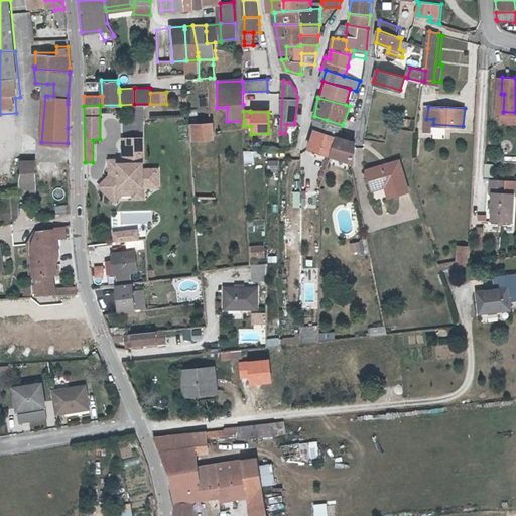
[(515,122),(515,112),(503,112),(502,122),(515,122)]
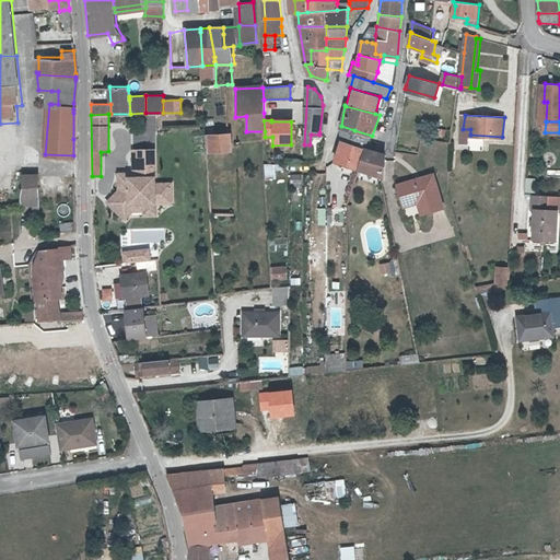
[(369,142),(372,136),(354,130),(341,126),(341,133),(369,142)]
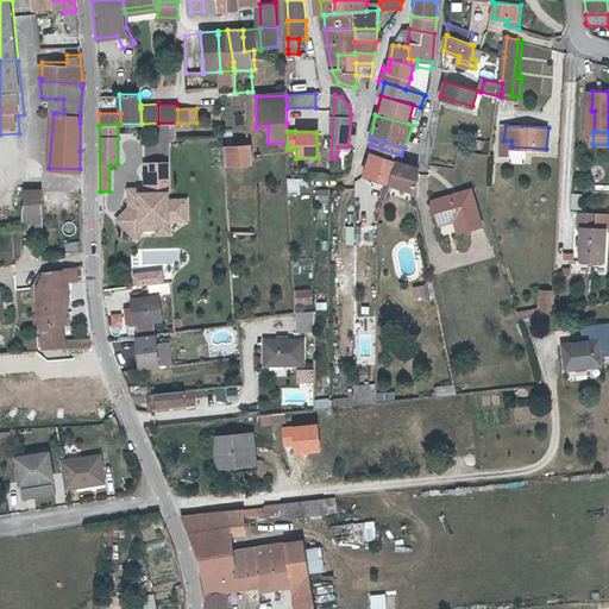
[(399,162),(401,155),(371,145),(370,154),(399,162)]
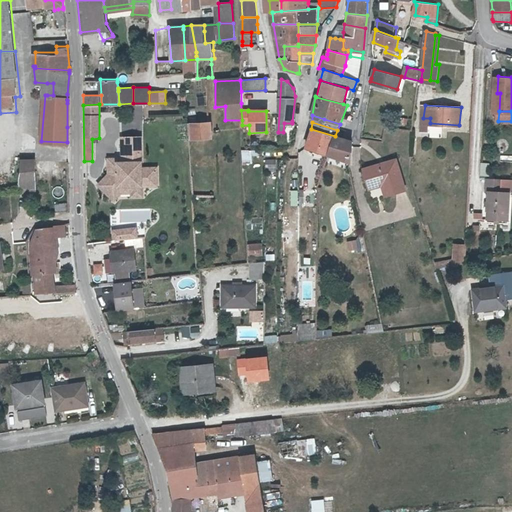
[(189,124),(190,140),(211,139),(210,124),(189,124)]
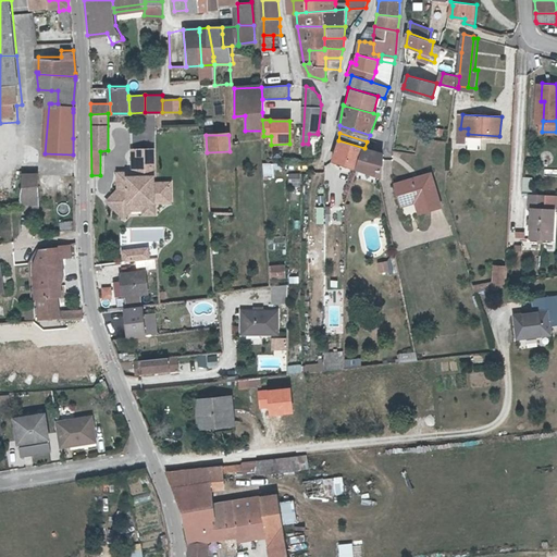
[(357,168),(364,148),(338,140),(333,160),(357,168)]
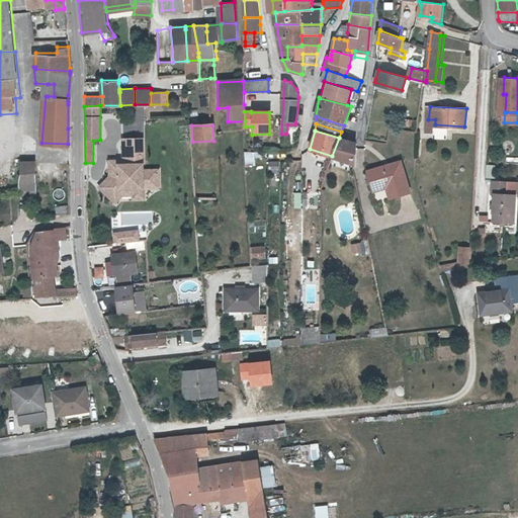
[(332,156),(354,163),(355,143),(339,138),(332,156)]
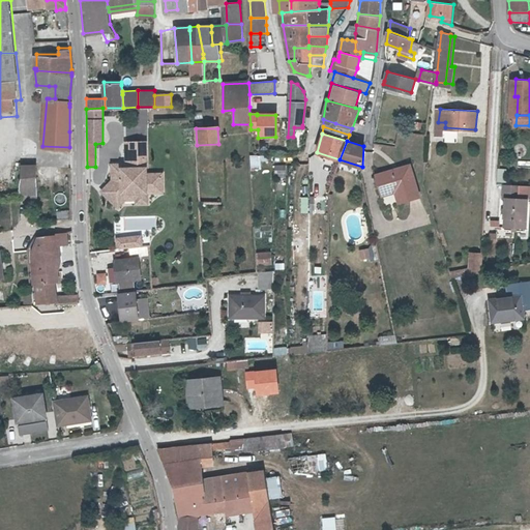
[(146,142),(126,143),(127,169),(113,169),(113,180),(102,192),(114,203),(122,193),(137,193),(137,199),(137,203),(147,203),(147,193),(147,174),(146,142)]
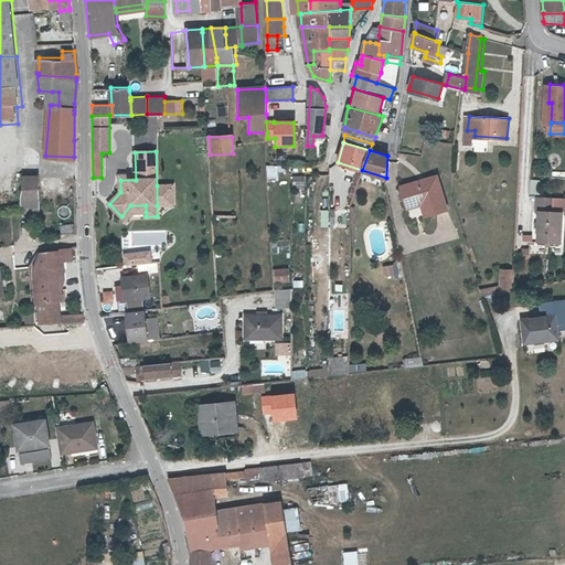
[(281,180),(281,166),(267,164),(267,180),(281,180)]
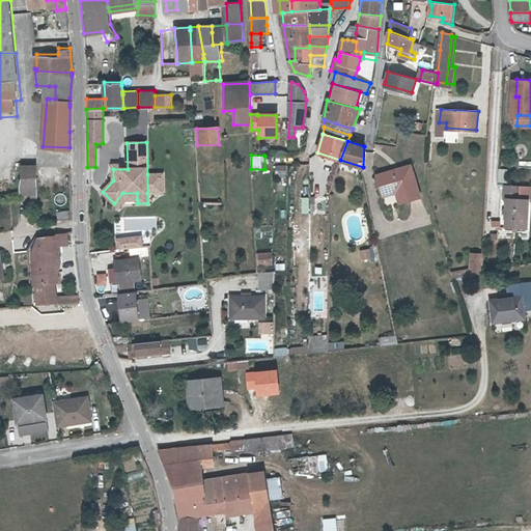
[(412,164),(378,173),(382,188),(395,185),(397,190),(400,202),(420,196),(412,164)]
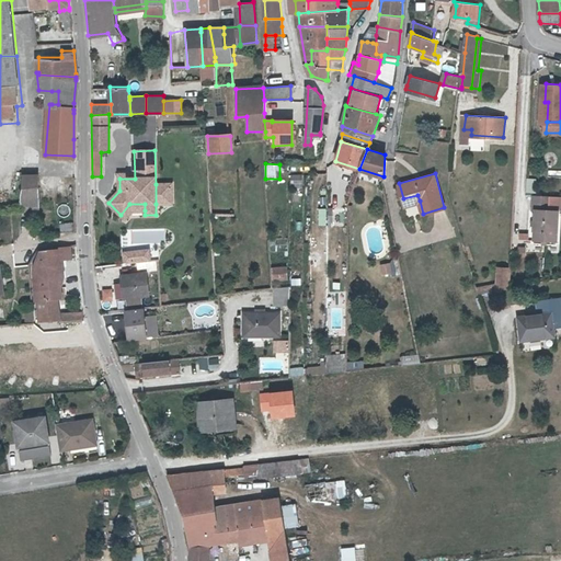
[(290,187),(302,187),(301,174),(289,174),(290,187)]
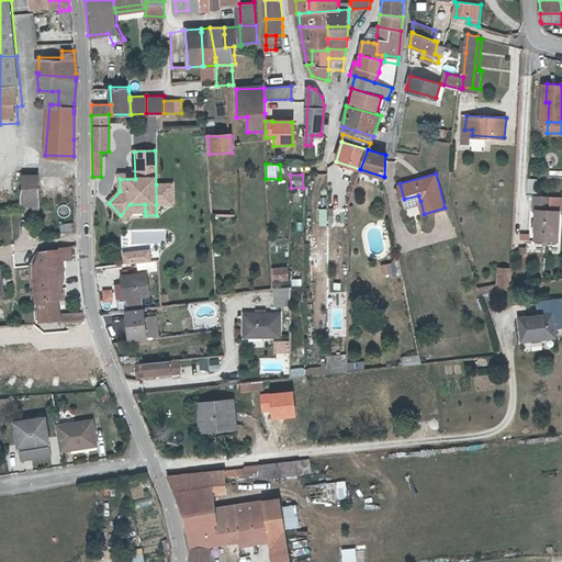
[(26,176),(23,195),(40,194),(38,176),(26,176)]
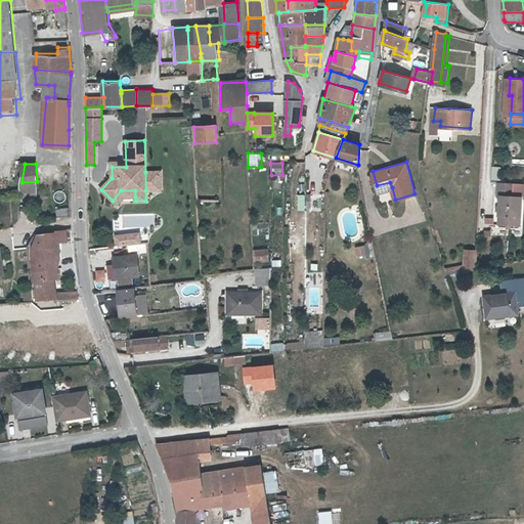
[(145,172),(145,190),(161,190),(161,172),(145,172)]
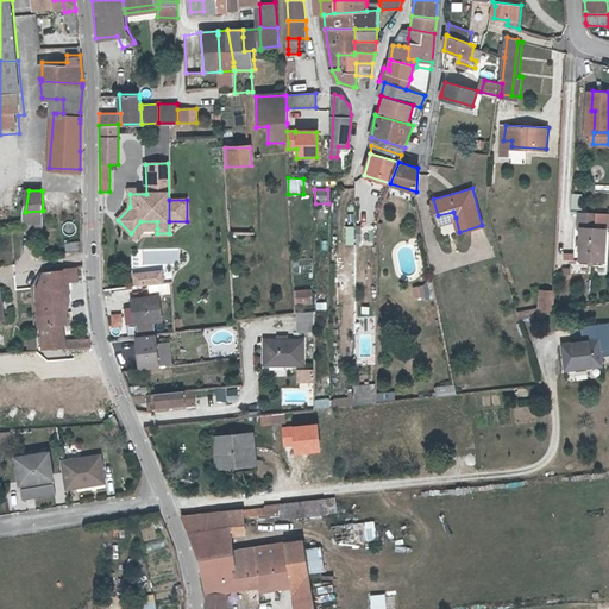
[(43,211),(25,212),(25,221),(44,220),(43,211)]
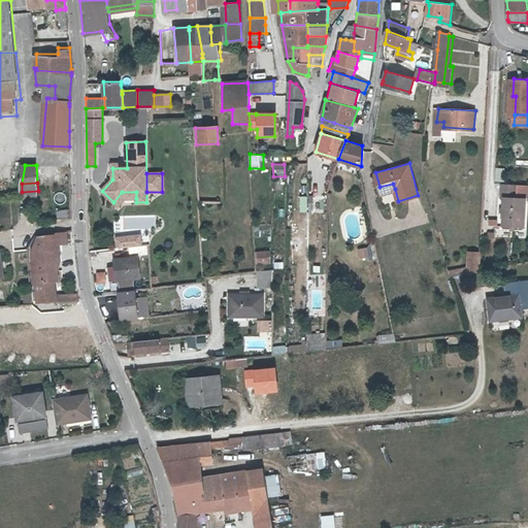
[(504,197),(502,224),(525,226),(527,198),(518,197),(519,184),(502,183),(501,197),(504,197)]
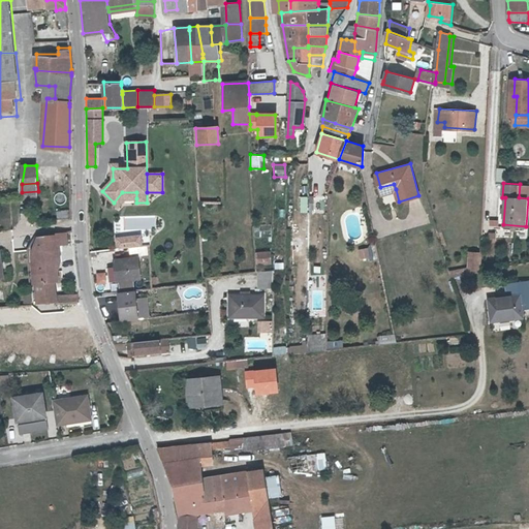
[(394,184),(380,187),(382,193),(396,189),(394,184)]
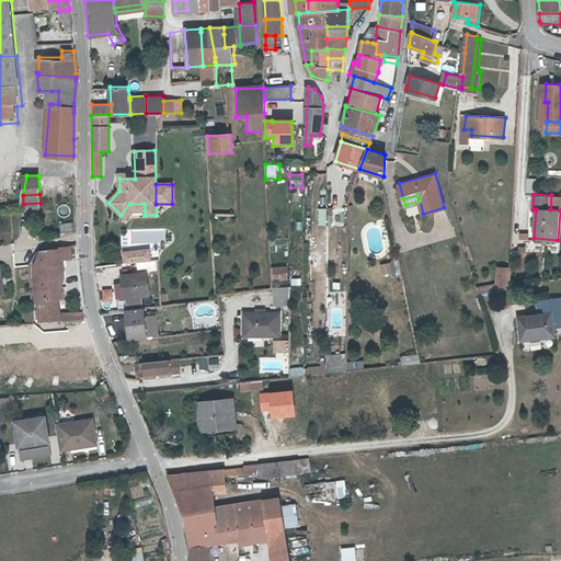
[(129,204),(121,215),(126,219),(133,212),(145,210),(145,204),(129,204)]
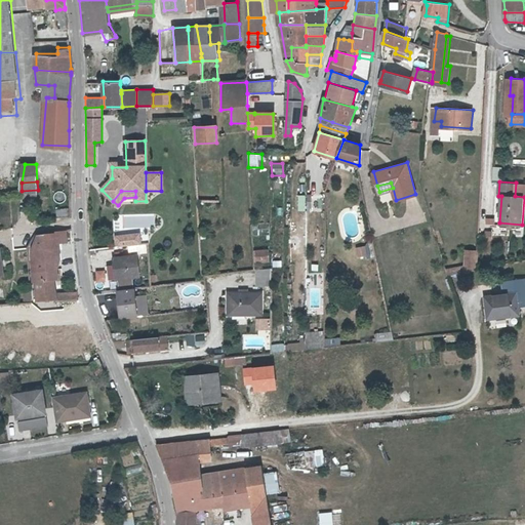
[(322,192),(306,192),(306,208),(322,208),(322,192)]
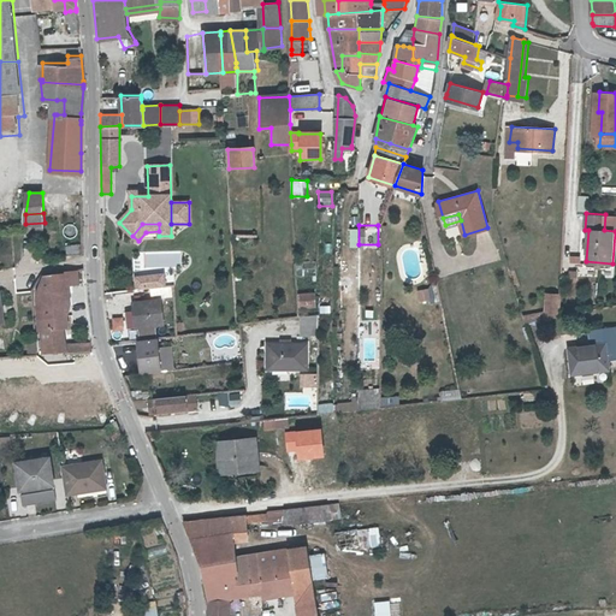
[(81,255),(82,246),(69,244),(67,253),(81,255)]
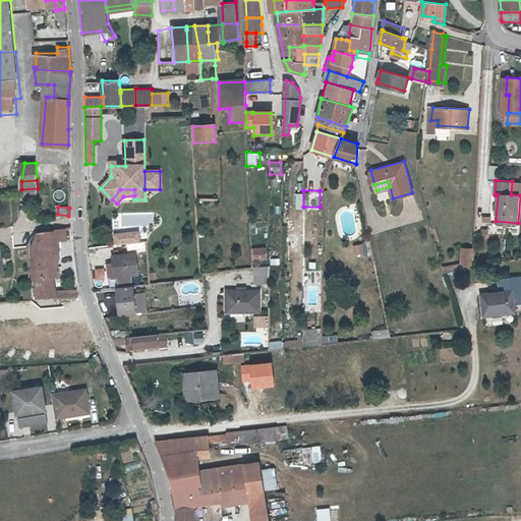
[(296,213),(285,215),(287,227),(298,224),(296,213)]
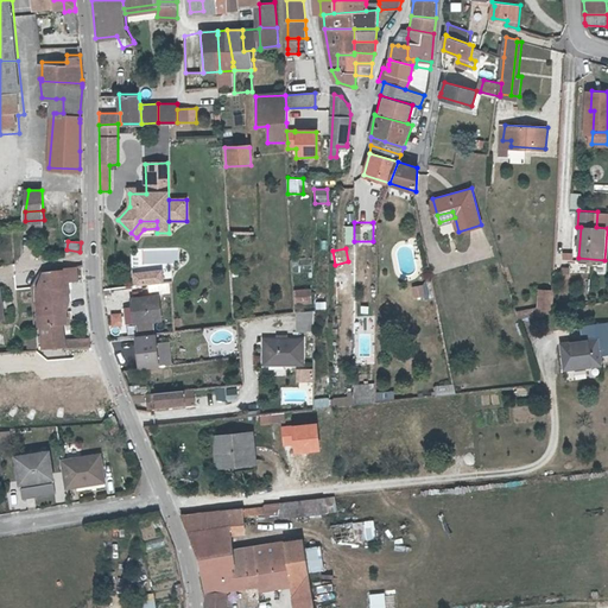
[(290,259),(291,273),(302,272),(302,266),(312,265),(312,258),(290,259)]
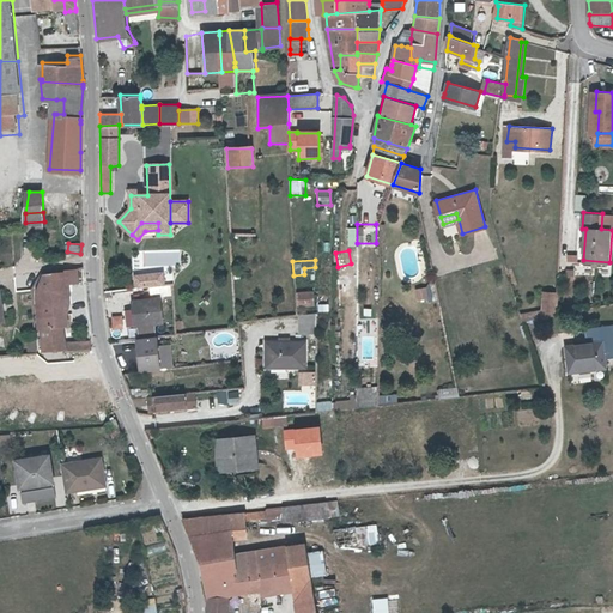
[(67,350),(92,349),(91,340),(67,341),(65,325),(68,325),(66,302),(71,302),(68,281),(79,280),(78,267),(66,268),(66,271),(48,272),(41,287),(42,302),(38,302),(40,327),(44,327),(46,349),(67,347),(67,350)]
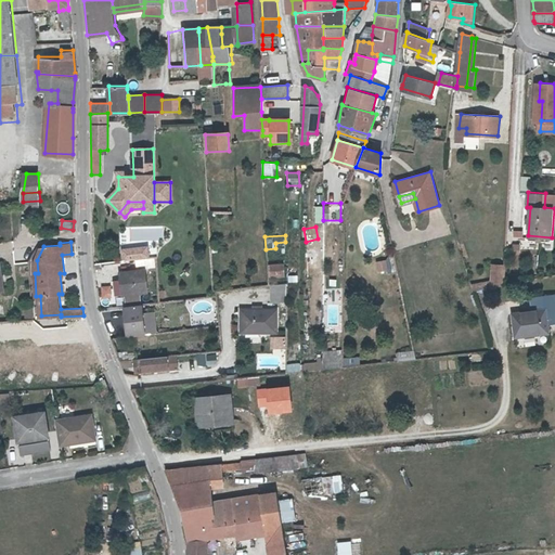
[(143,247),(125,249),(126,260),(144,258),(144,255),(143,247)]
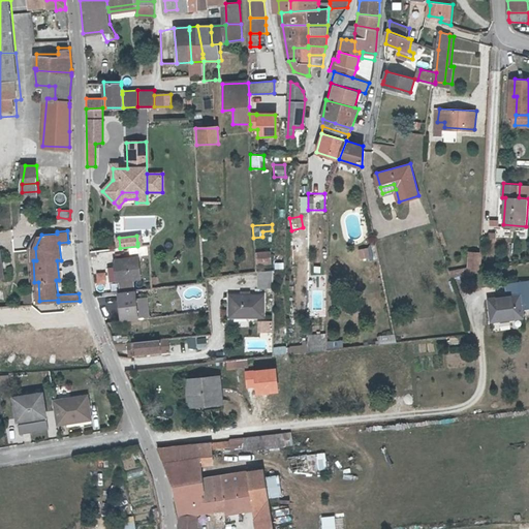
[(514,254),(514,242),(504,242),(504,254),(514,254)]
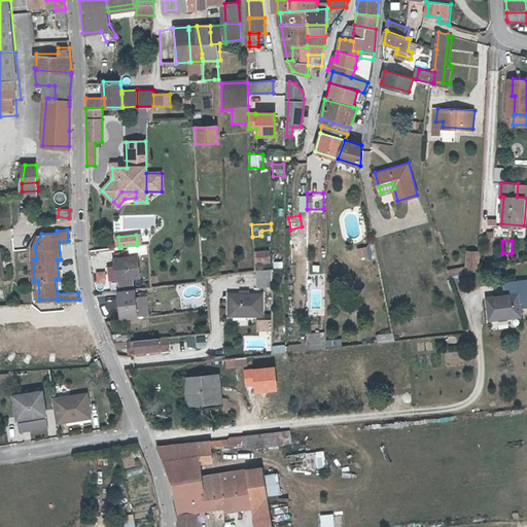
[(359,260),(371,256),(366,245),(355,249),(359,260)]
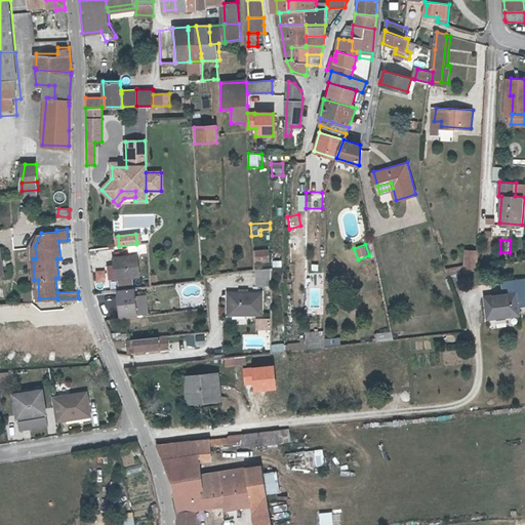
[(269,249),(253,249),(254,263),(270,263),(269,249)]
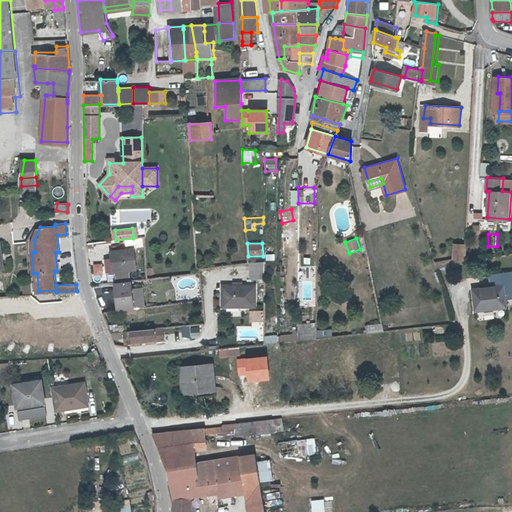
[(453,259),(454,259),(462,259),(464,245),(455,246),(453,258),(453,259)]
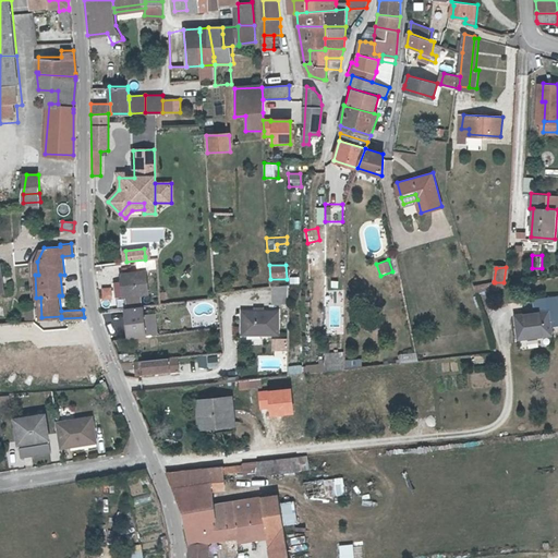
[(114,293),(126,292),(128,302),(141,301),(140,291),(147,291),(146,269),(121,270),(122,278),(113,278),(114,293)]
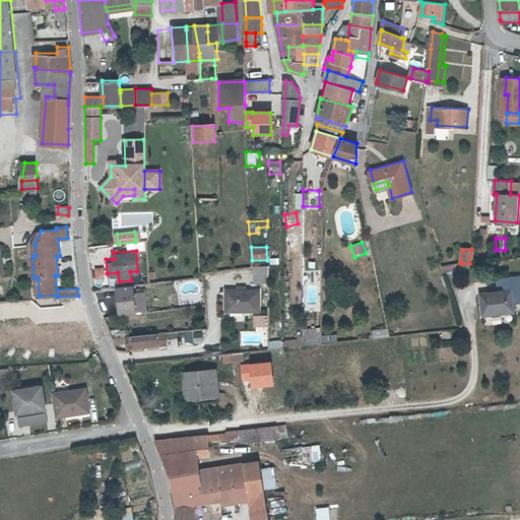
[(443,265),(445,271),(461,268),(461,263),(460,263),(460,262),(443,265)]
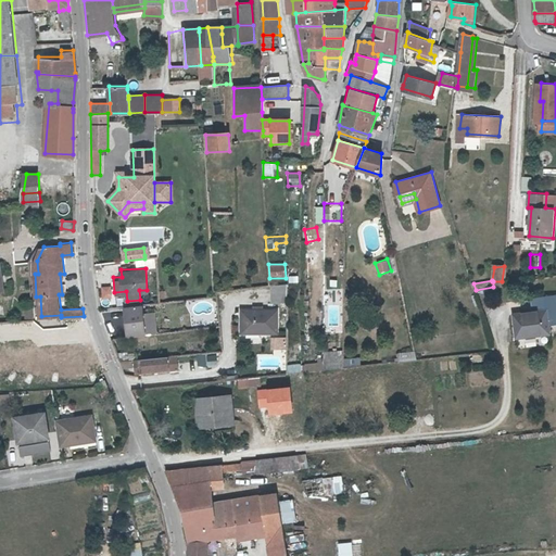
[(272,300),(287,298),(287,283),(270,286),(272,300)]
